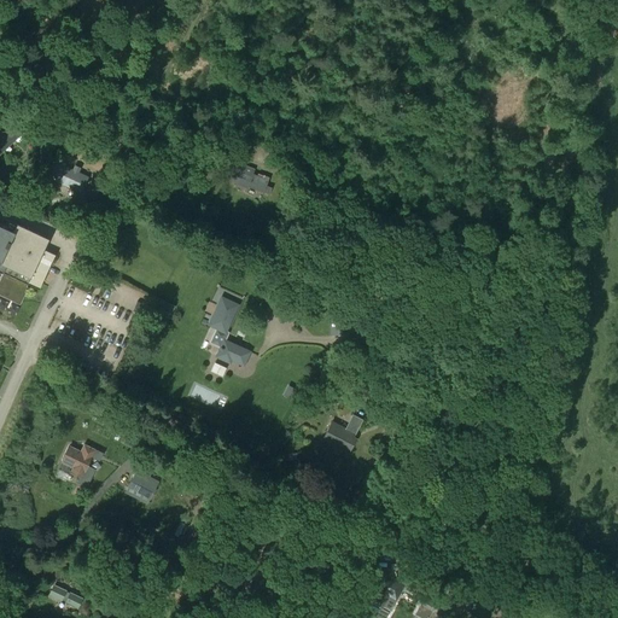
[(0,152),(21,134),(10,121),(0,129),(0,152)]
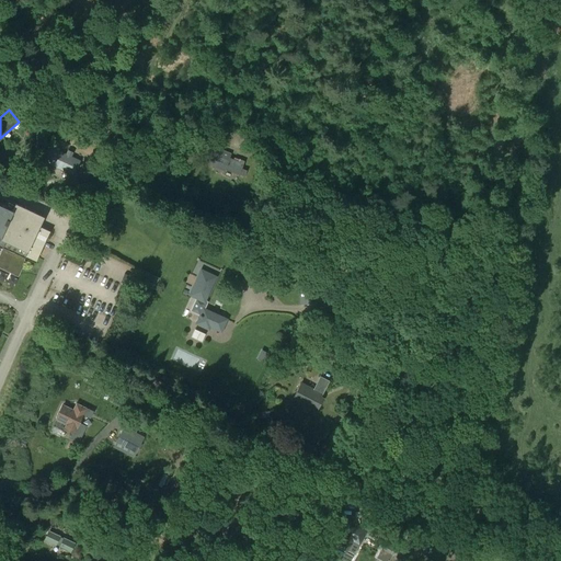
[(80,160),(58,151),(59,149),(52,145),(44,161),(73,174),(80,160)]
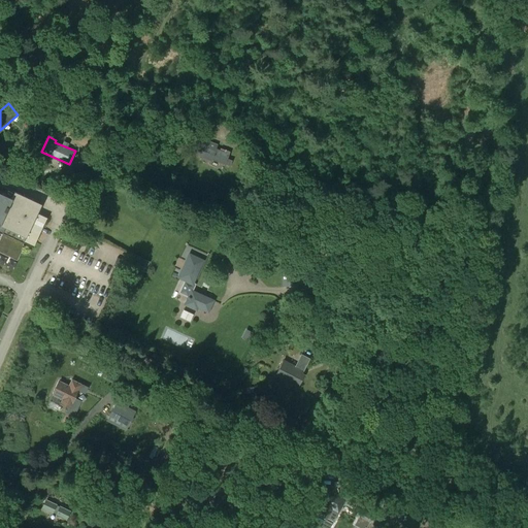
[(194,153),(211,160),(211,159),(225,164),(228,154),(216,149),(217,144),(200,138),(194,153)]
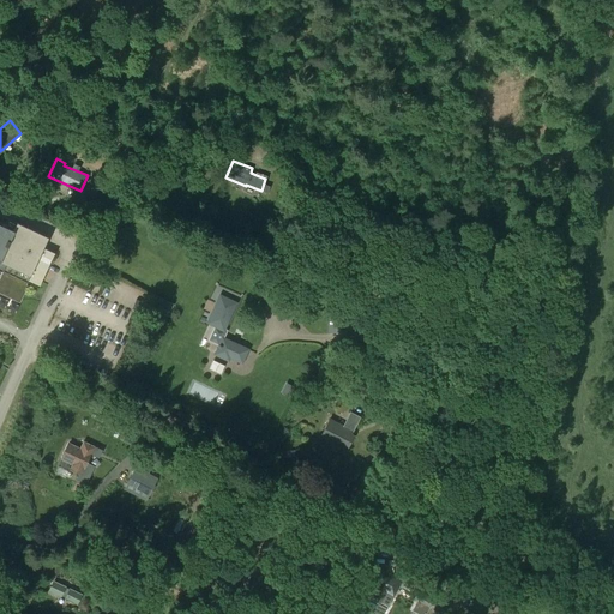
[(0,270),(2,271),(0,276),(0,289),(19,299),(48,238),(0,214),(0,270)]
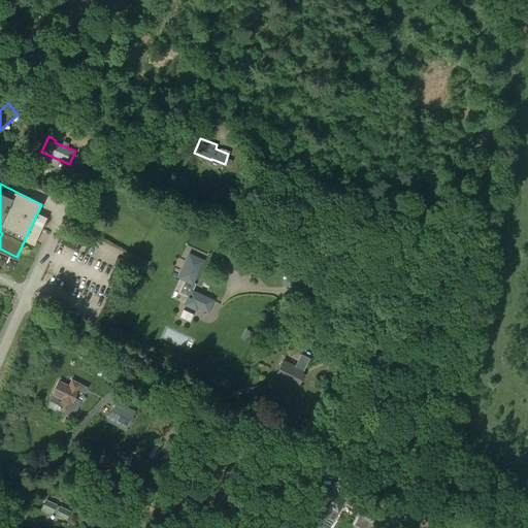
[(64,197),(72,200),(75,194),(67,190),(64,197)]
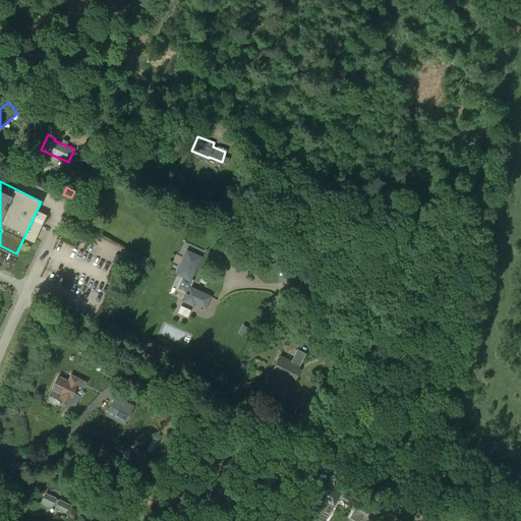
[(182,279),(191,283),(203,258),(186,250),(175,276),(182,279)]
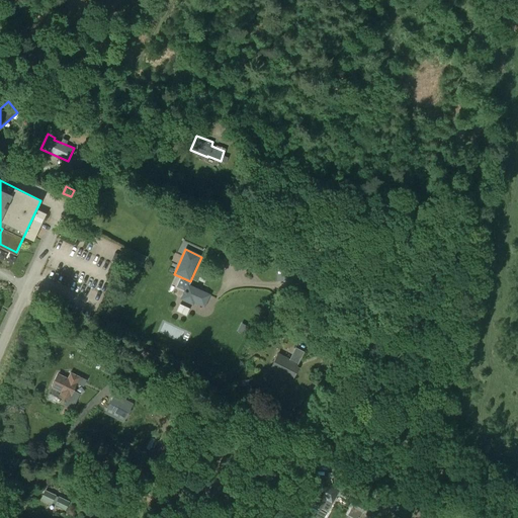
[(132,250),(128,256),(143,263),(146,258),(132,250)]
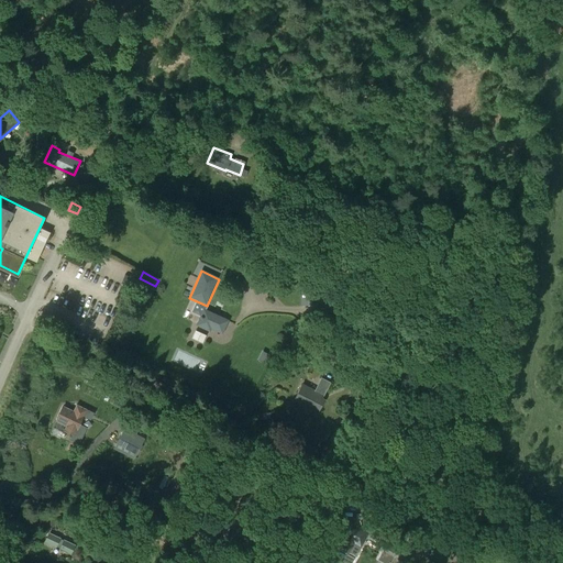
[(227,320),(205,310),(207,306),(197,301),(192,310),(202,315),(198,324),(209,329),(210,327),(221,332),(227,320)]
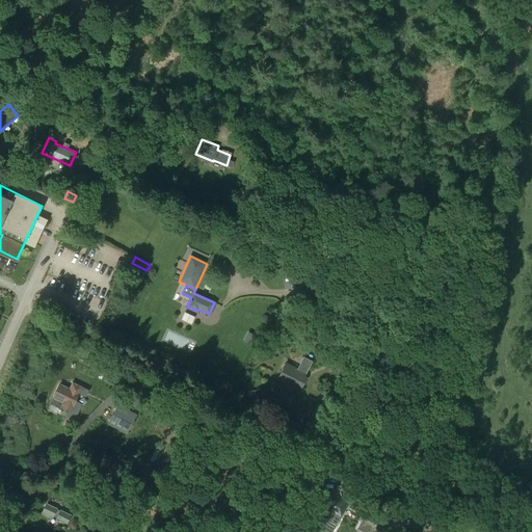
[(182,320),(193,323),(196,314),(184,311),(182,320)]
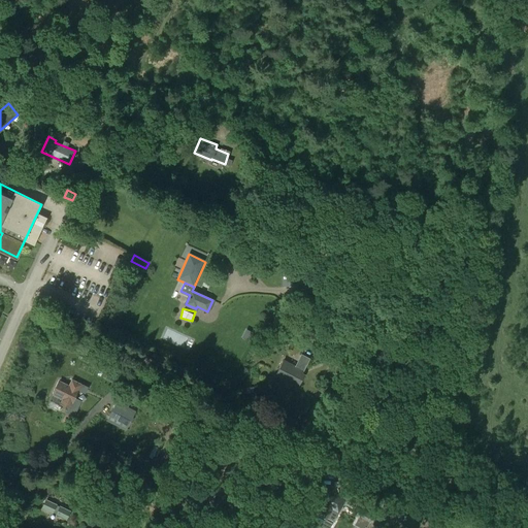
[(246,328),(242,337),(255,341),(259,332),(246,328)]
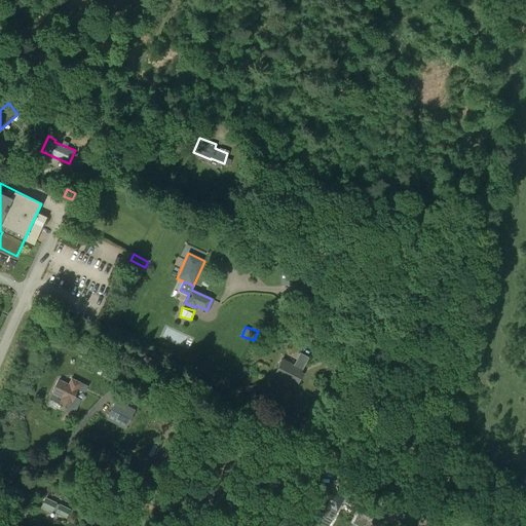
[(282,359),(273,374),(295,385),(301,373),(299,372),(303,364),(296,360),(295,361),(294,361),(292,364),(282,359)]
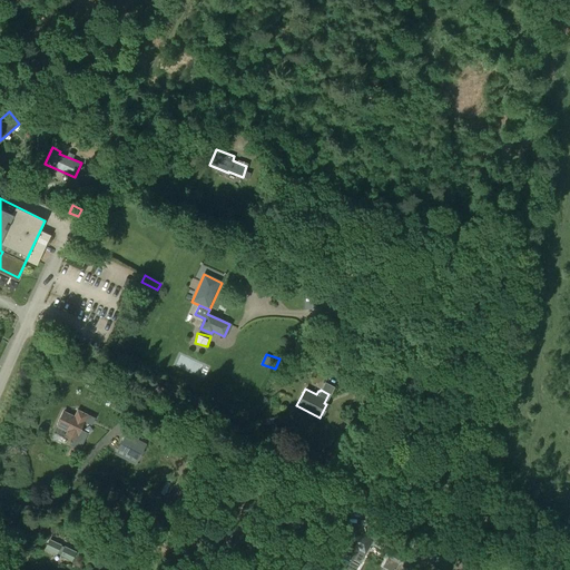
[(68,430),(66,434),(75,439),(72,444),(79,448),(86,433),(79,430),(82,423),(91,428),(95,420),(78,411),(75,418),(64,412),(58,425),(68,430)]
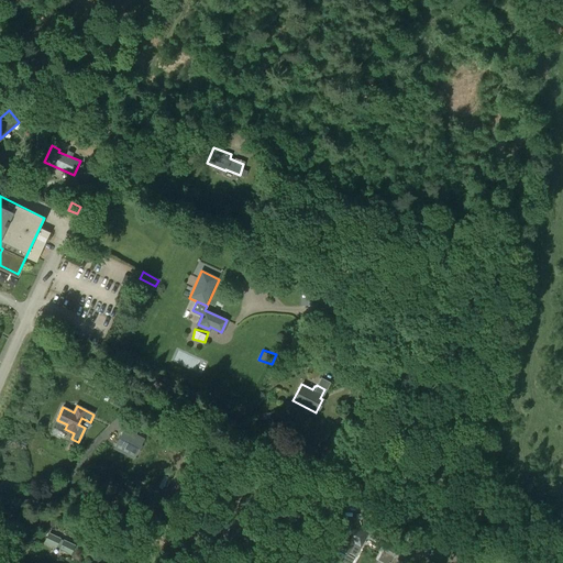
[(142,443),(123,433),(118,443),(130,450),(128,454),(134,457),(142,443)]
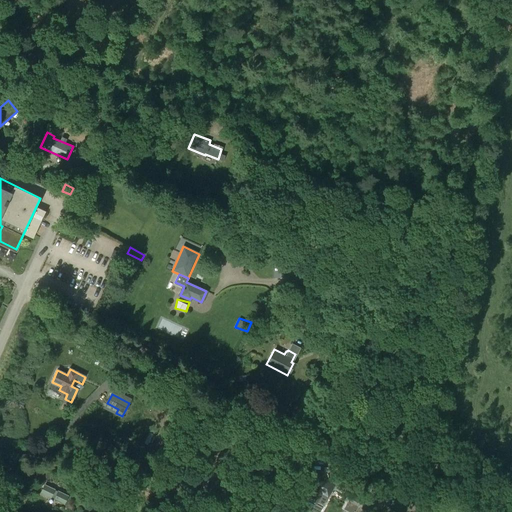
[(264,440),(269,443),(273,436),(268,433),(264,440)]
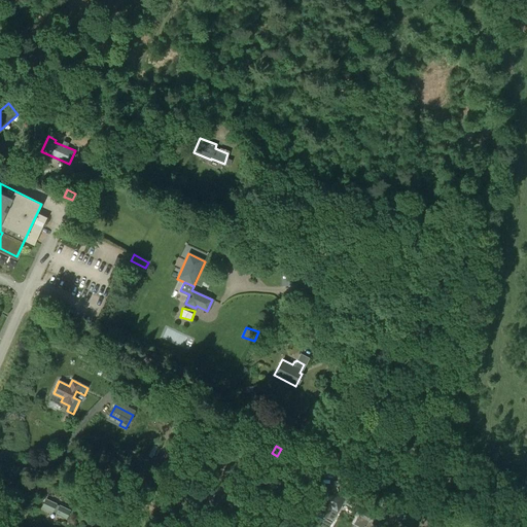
[(311,513),(325,520),(331,507),(338,511),(344,500),(338,497),(338,496),(330,492),(322,506),(316,503),(311,513)]
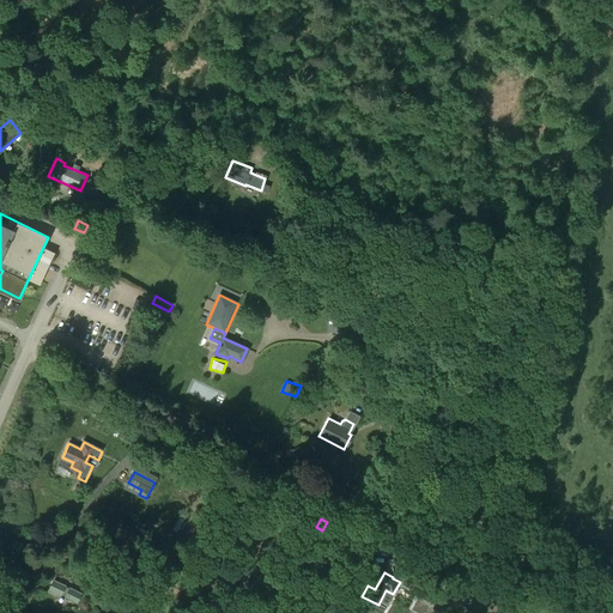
[(49,590),(77,602),(80,594),(53,581),(49,590)]
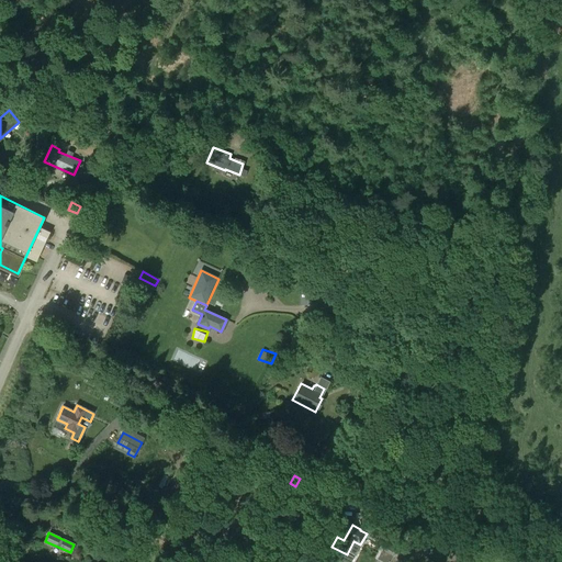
[(441,553),(412,535),(397,558),(404,561),(412,561),(414,558),(420,561),(428,561),(431,558),(437,561),(441,553)]
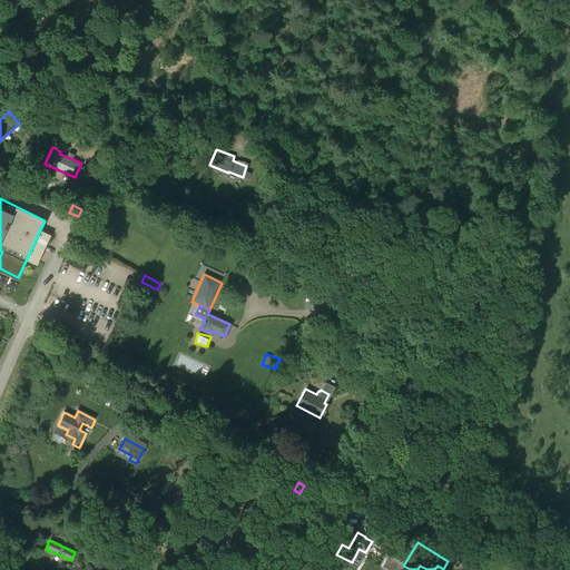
[(385,557),(397,563),(402,556),(389,549),(385,557)]
